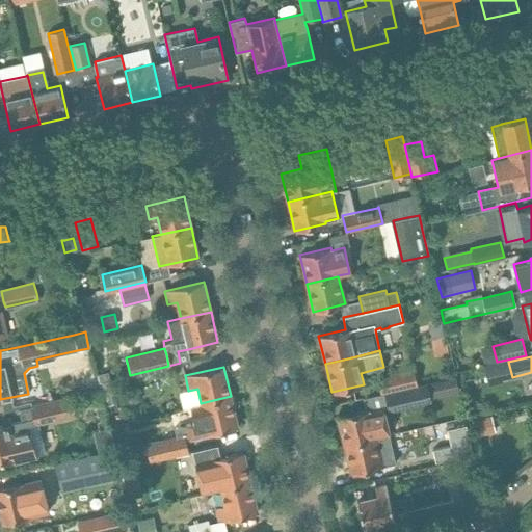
[(95,371),(77,375),(81,393),(99,389),(95,371)]
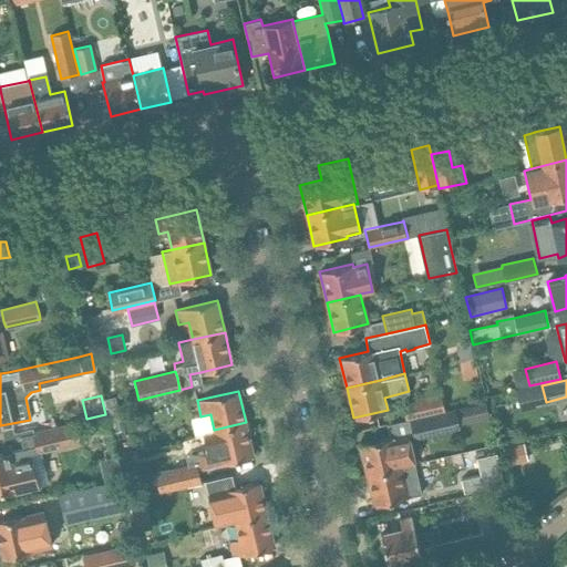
[(405,419),(410,419),(444,410),(441,395),(402,404),(405,419)]
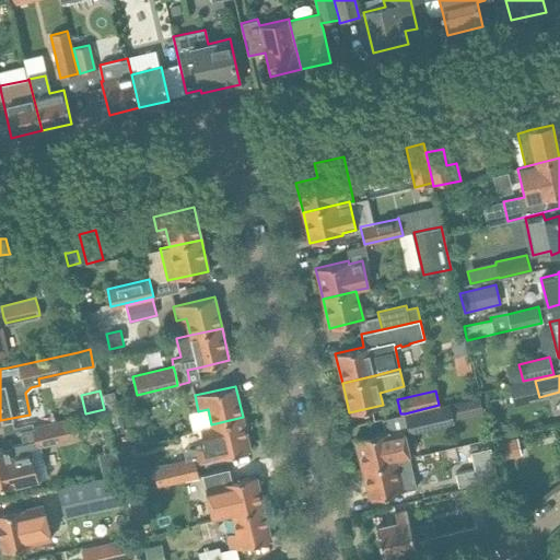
[(114,392),(103,394),(105,403),(116,400),(114,392)]
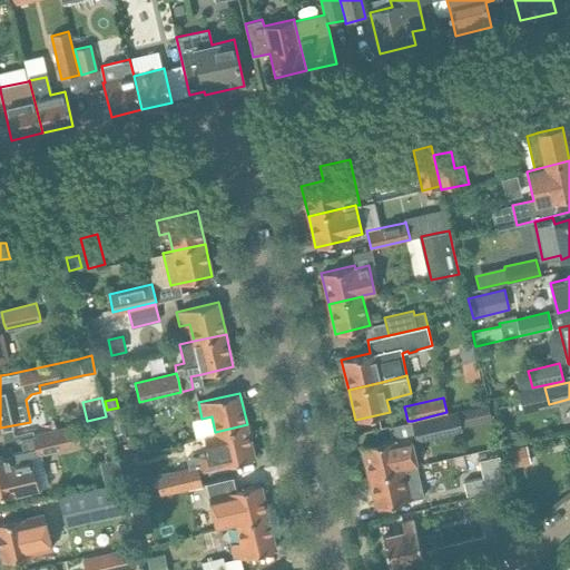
[(120,409),(110,411),(117,442),(127,440),(120,409)]
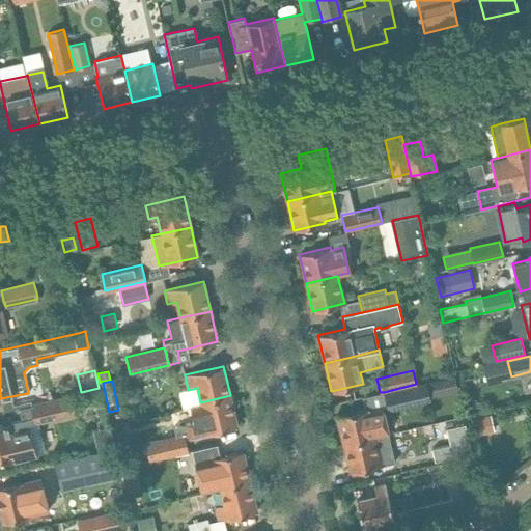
[(428,382),(416,384),(384,392),(388,408),(431,397),(428,382)]
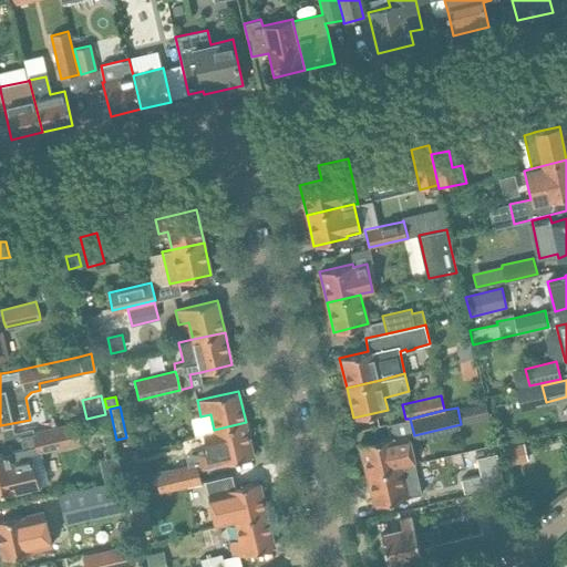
[(207,450),(186,455),(188,465),(195,464),(199,463),(200,467),(253,455),(246,422),(214,430),(203,433),(207,450)]
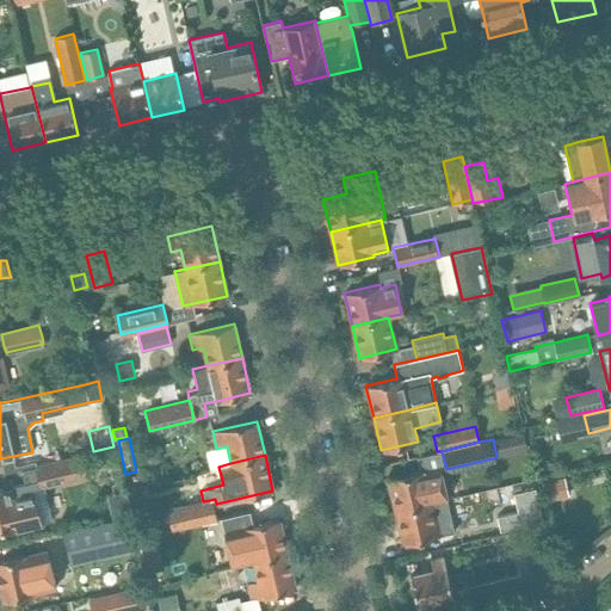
[(81,456),(36,466),(41,486),(44,486),(86,475),(81,456)]
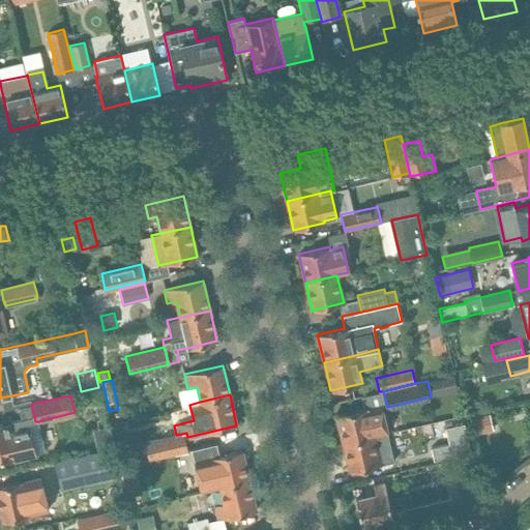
[(35,455),(34,452),(45,449),(38,421),(35,421),(31,404),(19,407),(22,419),(0,423),(0,460),(13,457),(15,460),(35,455)]
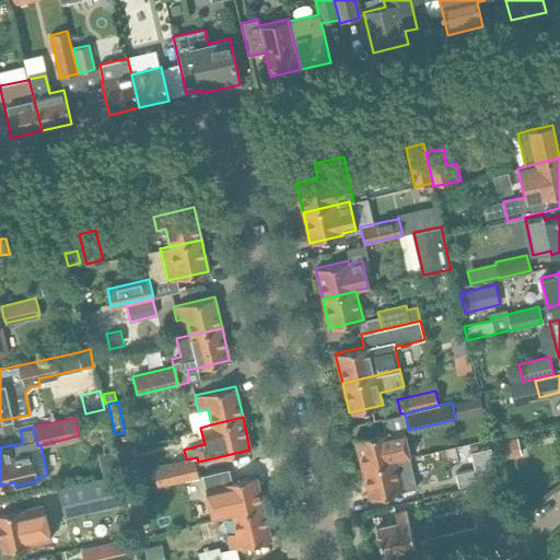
[(356,439),(362,467),(396,461),(409,457),(403,428),(356,439)]
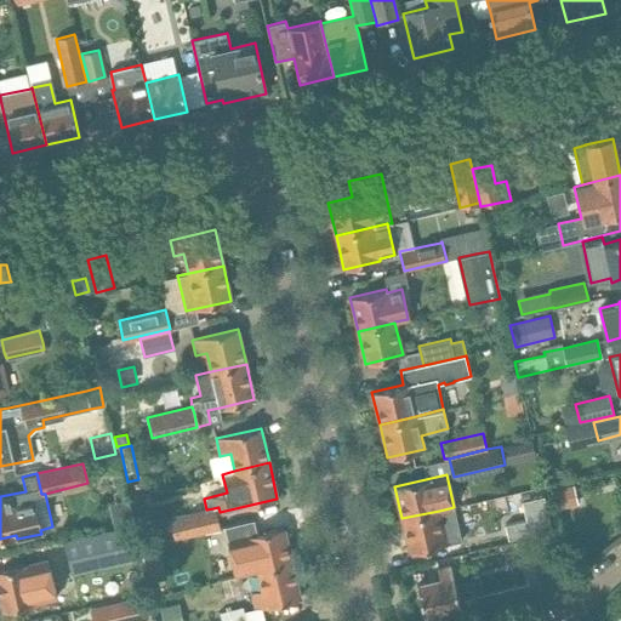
[(575,485),(551,490),(556,508),(579,502),(575,485)]
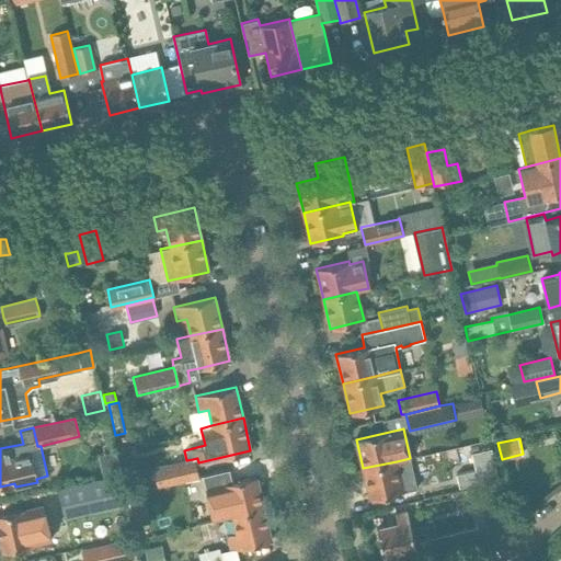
[(483,481),(497,478),(490,447),(471,453),(476,469),(456,473),(459,488),(476,483),(483,481)]
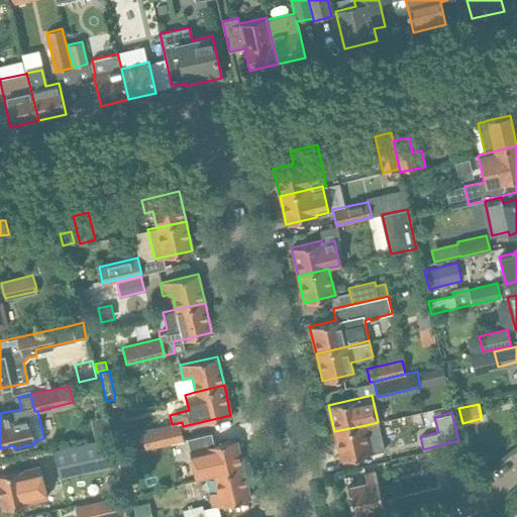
[(366,425),(334,431),(340,459),(372,452),(385,449),(384,447),(378,422),(366,425)]
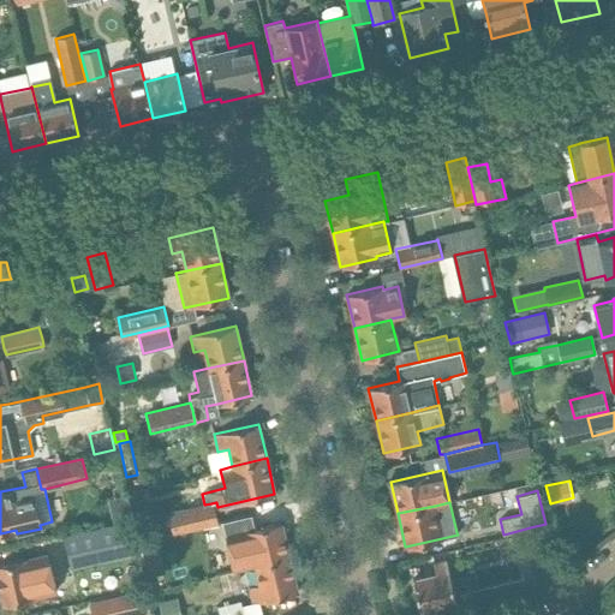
[(173,532),(216,523),(212,503),(169,513),(173,532)]
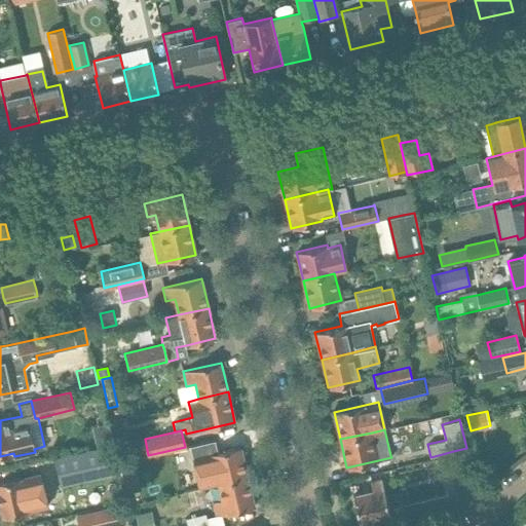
[(215,440),(190,446),(199,487),(219,483),(248,476),(240,447),(218,452),(215,440)]
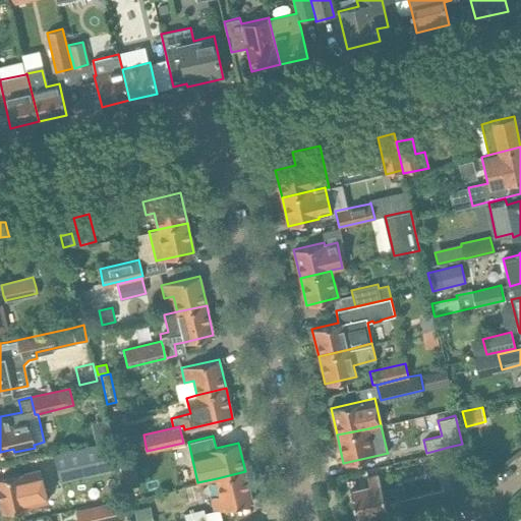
[(110,443),(53,456),(58,480),(115,468),(110,443)]
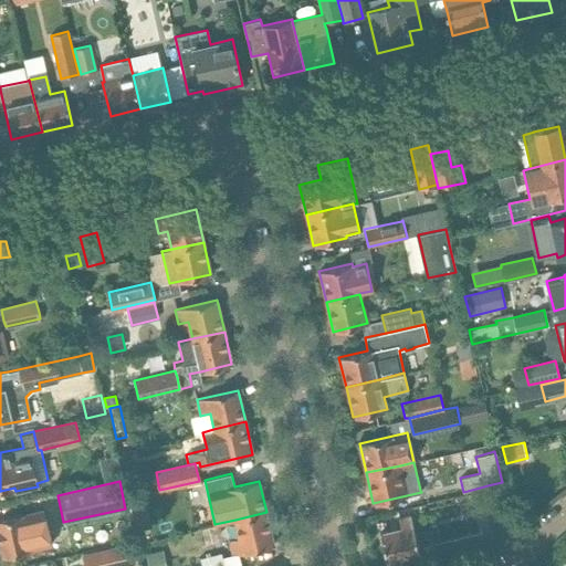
[(451,483),(423,490),(427,503),(427,504),(454,498),(451,483)]
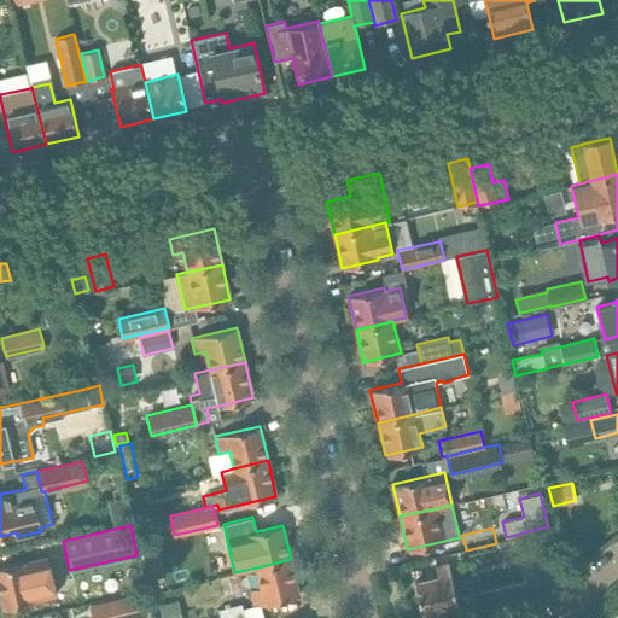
[(152,540),(139,542),(144,563),(156,560),(152,540)]
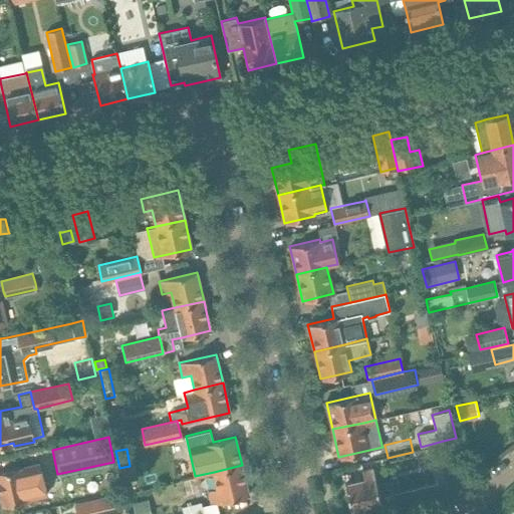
[(19,467),(0,471),(0,490),(4,505),(27,500),(27,499),(46,494),(39,463),(19,468),(19,467)]
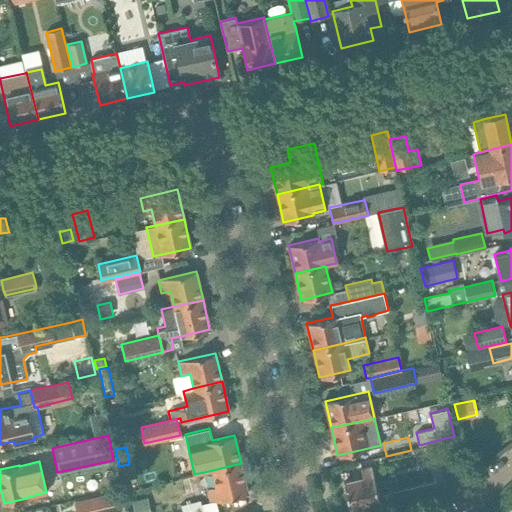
[(248,493),(241,463),(213,470),(217,486),(207,488),(211,502),(248,493)]
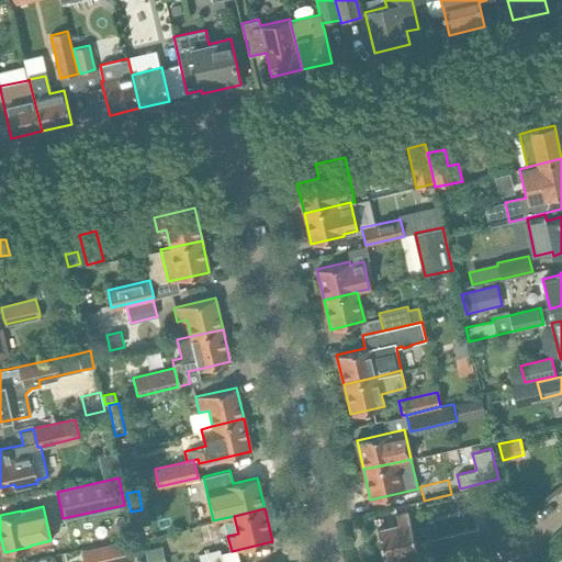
[(398,524),(377,529),(383,558),(402,553),(403,561),(425,561),(483,549),(479,527),(415,542),(407,512),(396,514),(398,524)]
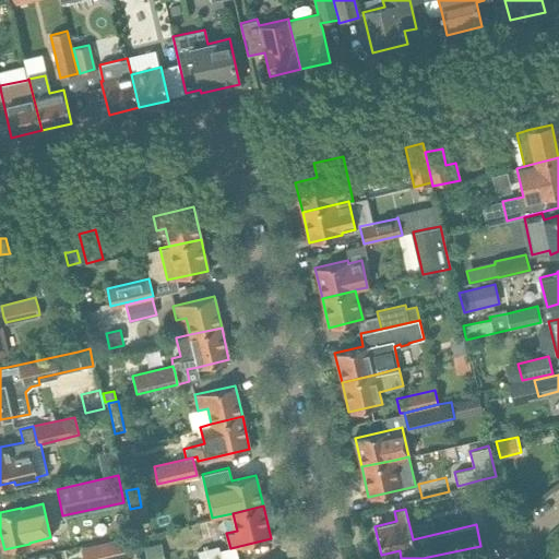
[(132,536),(97,544),(99,558),(113,558),(137,554),(132,536)]
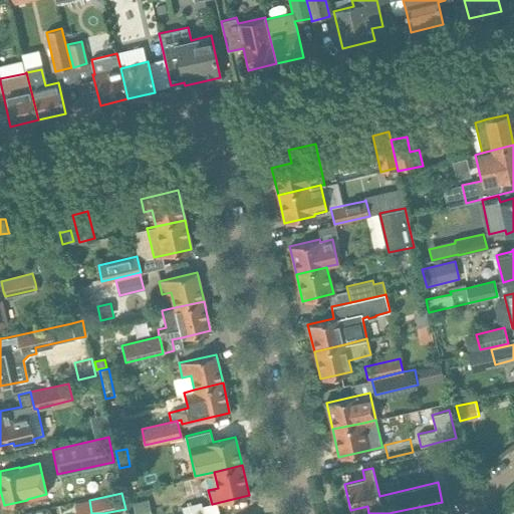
[(151,513),(148,501),(133,504),(134,513),(151,513)]
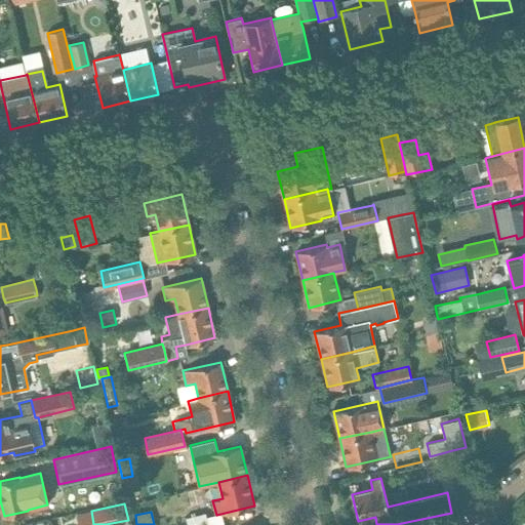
[(207,524),(205,513),(185,517),(187,524),(207,524)]
